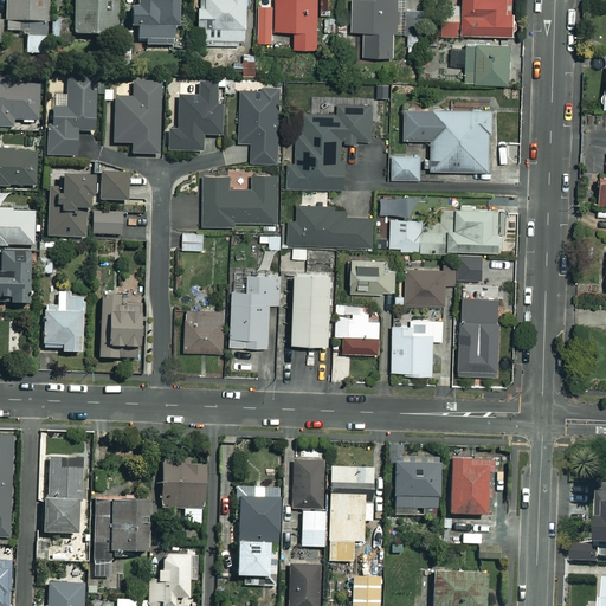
[(45,0),(4,0),(4,31),(25,31),(25,53),(46,53),(45,0)]
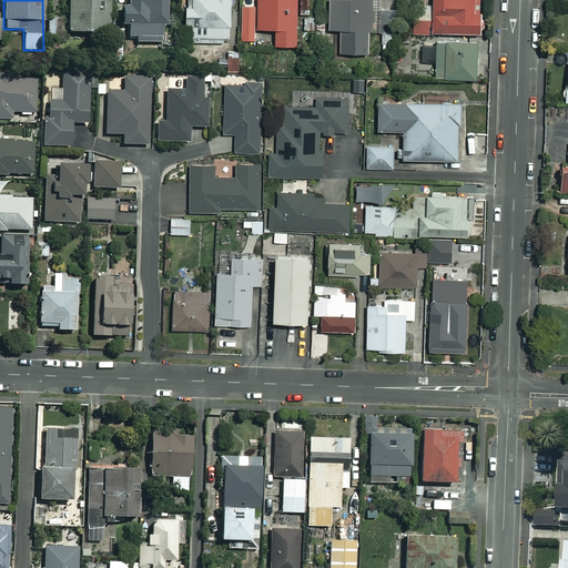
[(105,0),(68,0),(68,31),(105,32),(105,0)]
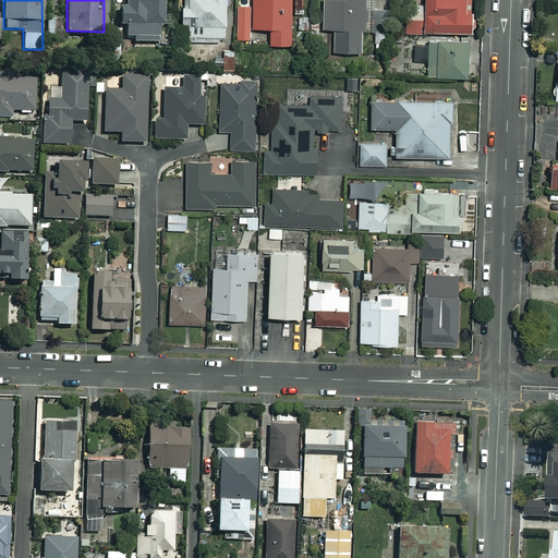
[(162,0),(124,0),(124,5),(117,5),(118,24),(125,24),(125,36),(133,36),(133,41),(158,41),(158,24),(164,24),(162,0)]
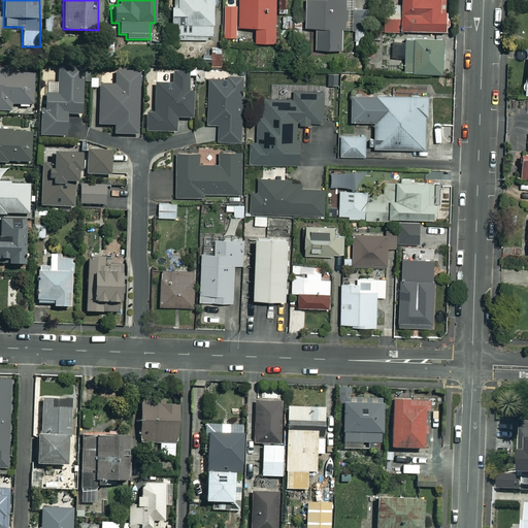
[(177,23),(177,39),(213,38),(212,0),(173,0),(174,6),(171,6),(171,23),(177,23)]
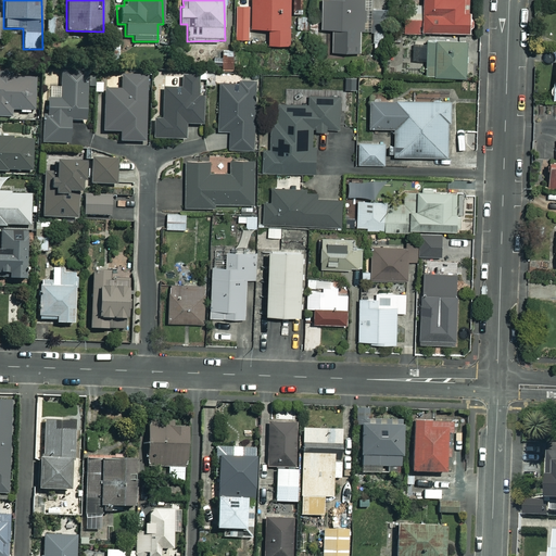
[(289,0),(250,0),(251,5),(236,5),(236,38),(249,38),(249,28),(268,27),(268,45),(290,45),(289,0)]
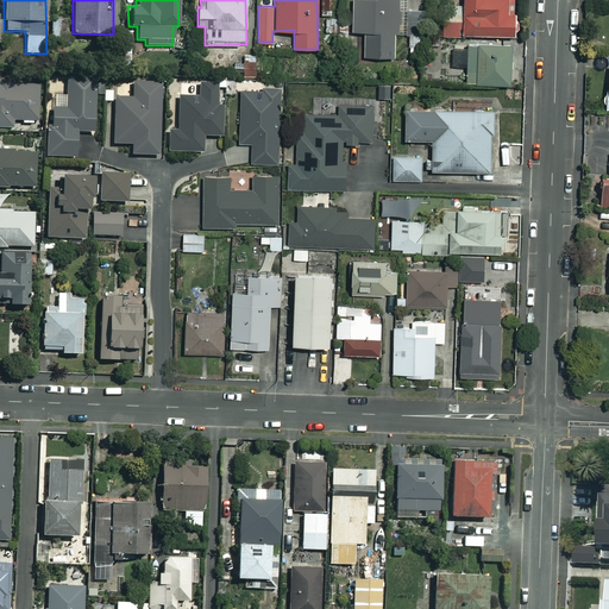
[(394,33),(427,35),(428,8),(408,7),(407,0),(351,0),(351,31),(363,31),(362,56),(393,57),(394,33)]
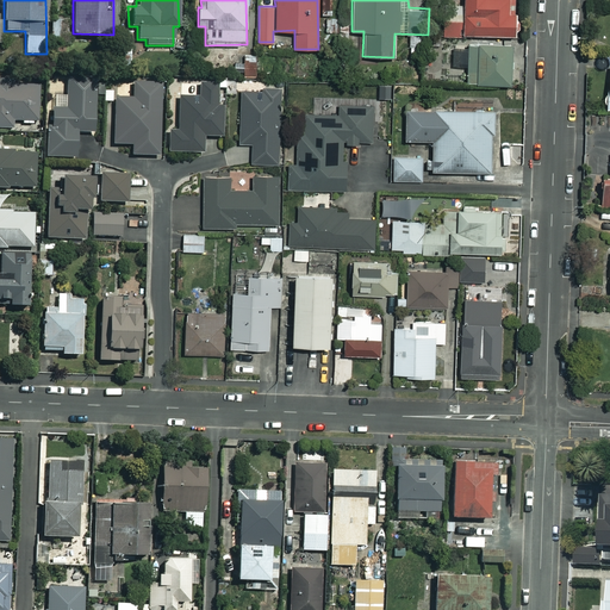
[(512,0),(462,0),(462,6),(442,6),(443,36),(514,35),(512,0)]
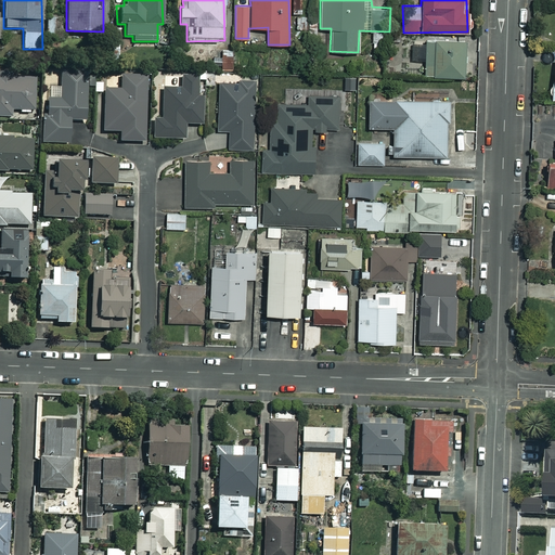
[(63,18),(49,18),(49,42),(63,42),(63,18)]
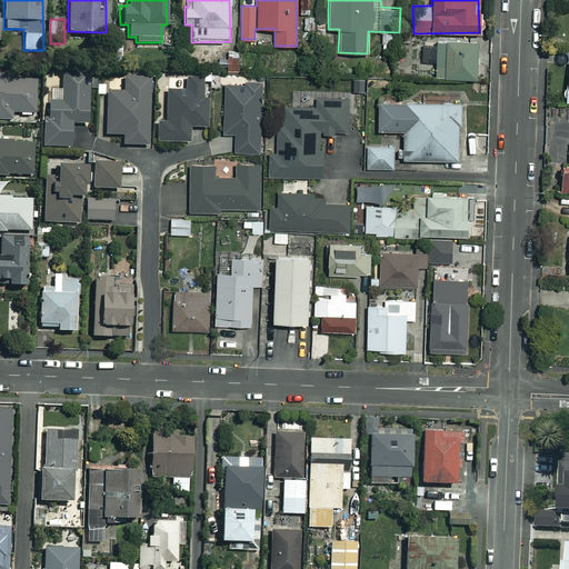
[(126,31),(111,30),(110,51),(125,52),(126,31)]
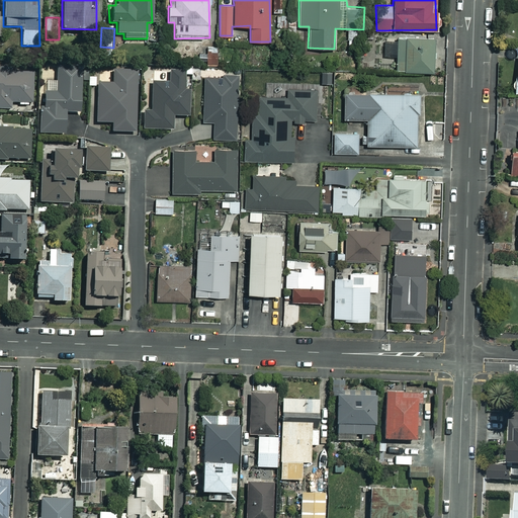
[(433,71),(433,36),(383,37),(383,58),(397,58),(397,72),(433,71)]
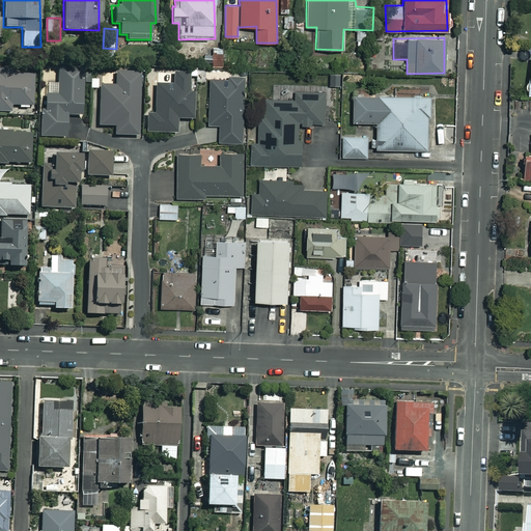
[(80,67),(58,67),(58,94),(44,94),(44,110),(39,110),(39,137),(64,137),(65,114),(79,115),(80,67)]
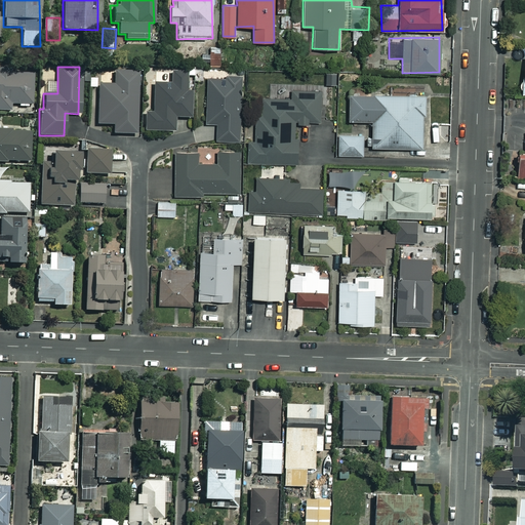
[(33,72),(0,70),(0,109),(9,110),(9,103),(31,104),(33,72)]
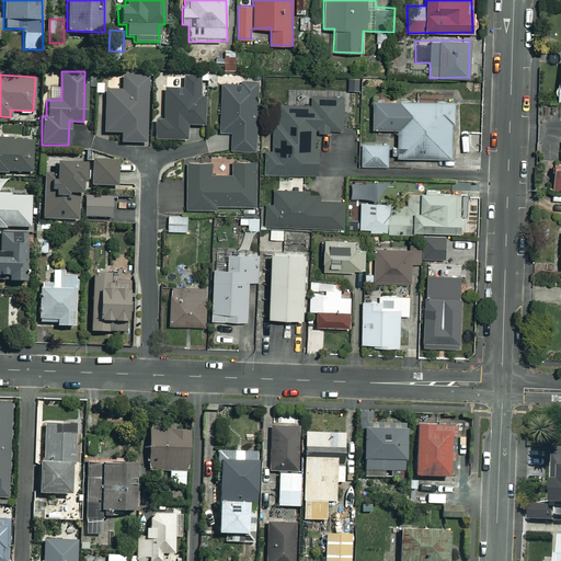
[(147,77),(121,76),(121,91),(104,90),(103,133),(121,133),(121,142),(145,142),(147,77)]
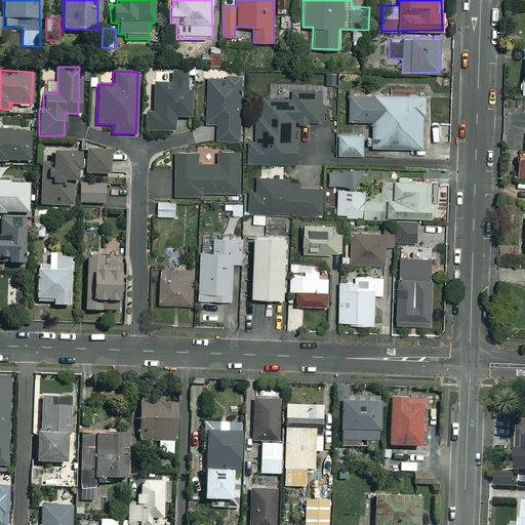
[(185,91),(185,72),(170,72),(170,83),(151,84),(152,113),(144,113),(144,131),(173,131),(173,117),(191,117),(191,91),(185,91)]
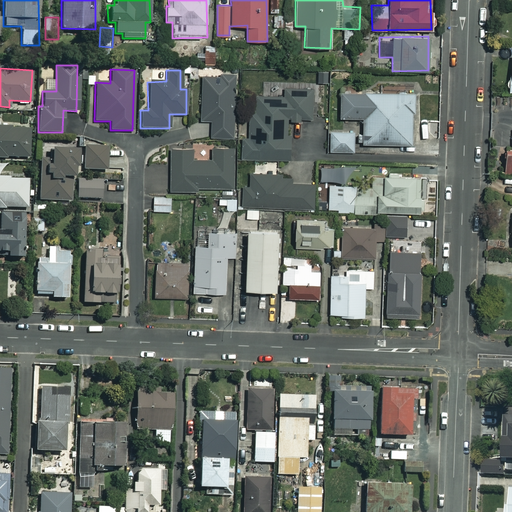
[(232,138),(234,76),(201,76),(200,120),(210,121),(210,137),(232,138)]
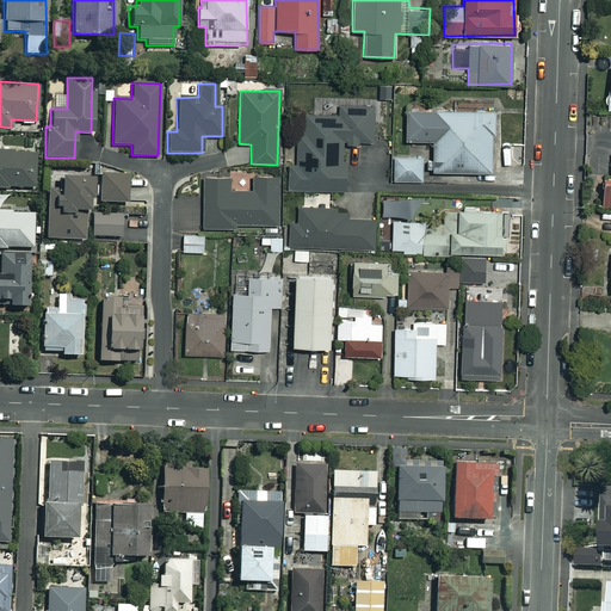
[(372,105),(338,106),(338,116),(306,116),(306,134),(296,134),(296,165),(288,165),(288,190),(344,189),(344,142),(381,142),(381,127),(372,127),(372,105)]
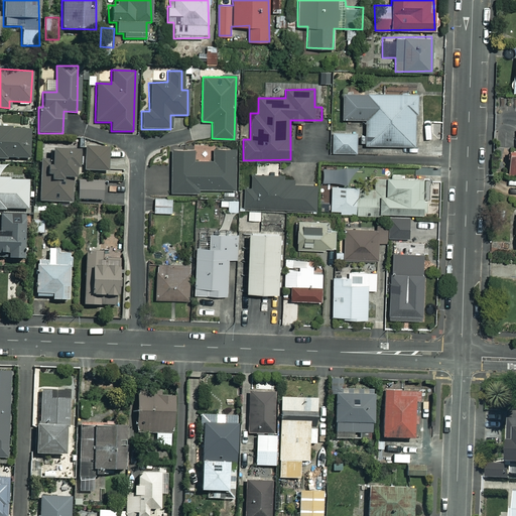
[(416,93),(343,93),(343,118),(365,118),(365,145),(414,145),(414,112),(416,112),(416,93)]
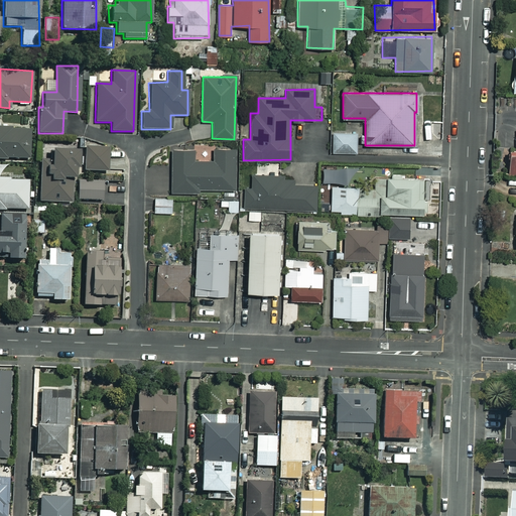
[(28,128),(0,127),(0,157),(28,158),(28,128)]
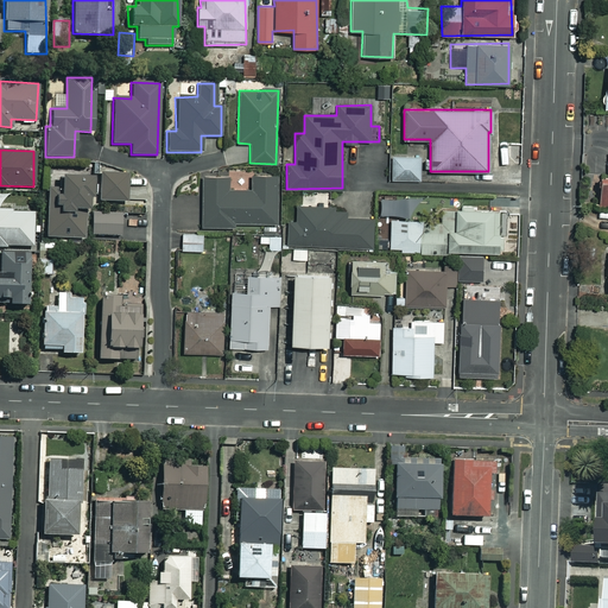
[(420,157),(392,157),(392,179),(419,181),(420,157)]
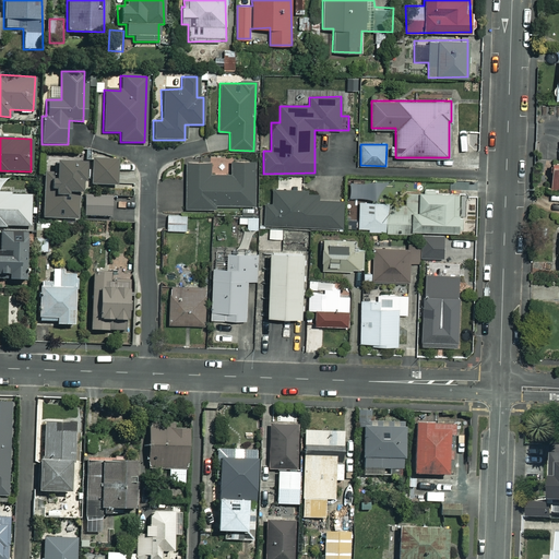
[(116,161),(91,159),(90,185),(115,185),(116,161)]
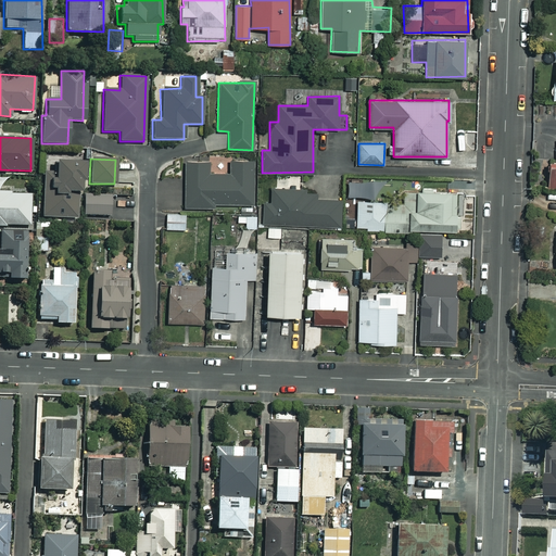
[(207,161),(184,161),(184,207),(214,207),(214,204),(253,204),(253,160),(230,160),(230,174),(207,174),(207,161)]
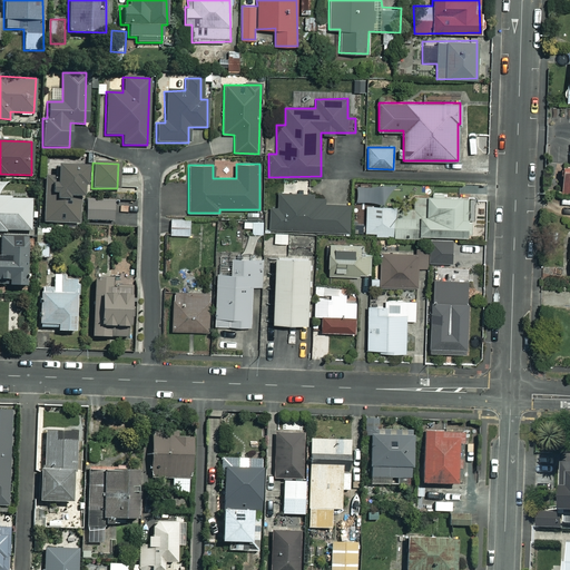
[(569,164),(559,164),(557,190),(569,190),(569,164)]
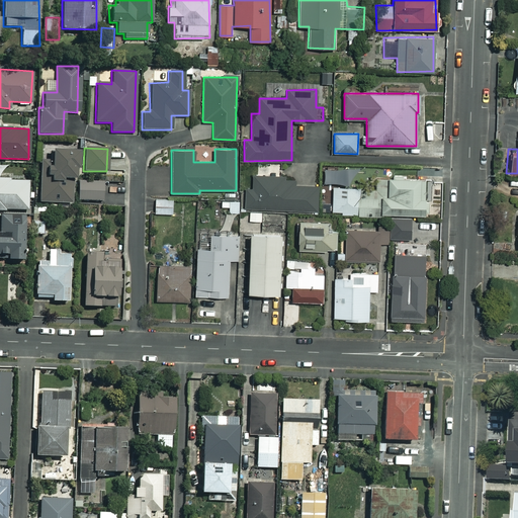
[(61,178),(74,179),(75,152),(50,150),(49,162),(39,162),(37,201),(70,203),(71,183),(61,182),(61,178)]
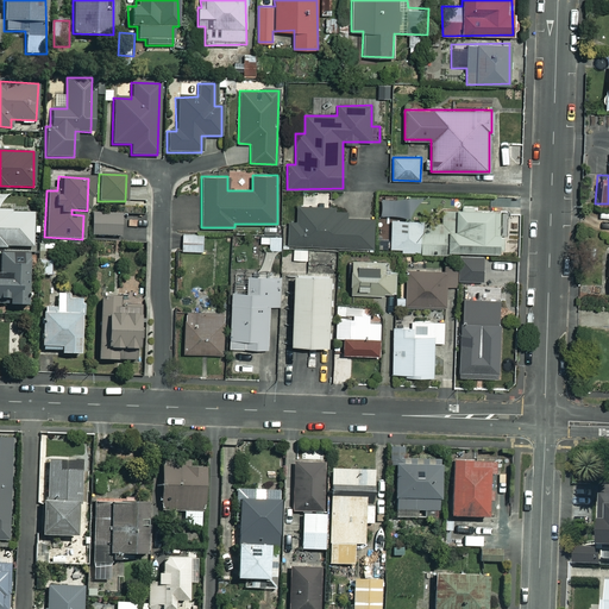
[(409,196),(381,196),(381,217),(408,217),(409,196)]
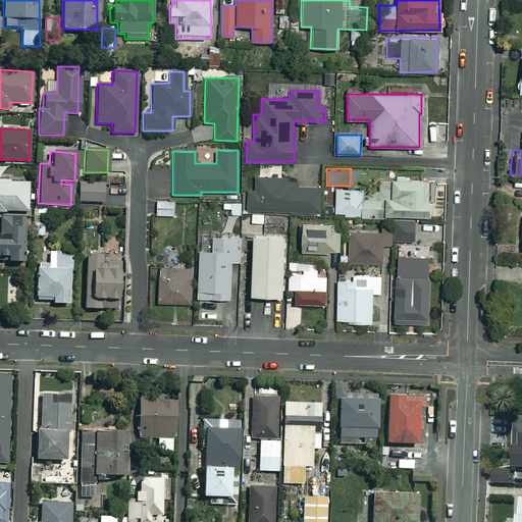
[(296,178),(257,177),(257,192),(247,191),(247,210),(319,212),(320,188),(296,187),(296,178)]
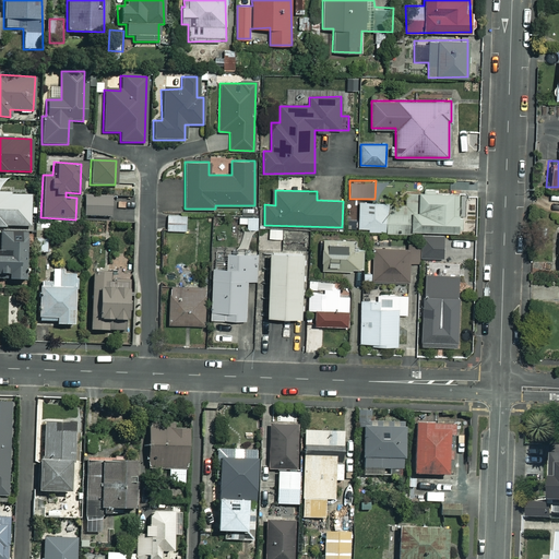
[(458,193),(417,192),(416,230),(456,232),(458,193)]
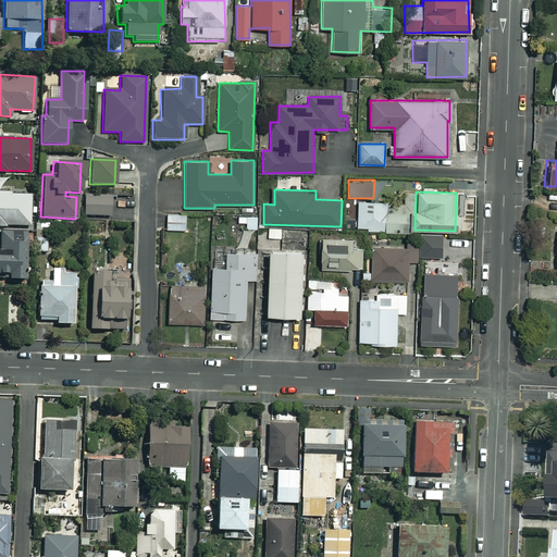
[(477,194),(456,193),(455,231),(475,232),(477,194)]
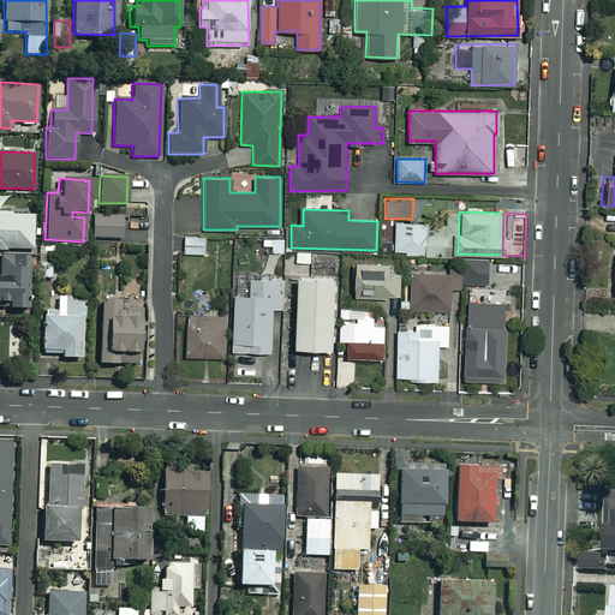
[(0,214),(0,249),(33,249),(33,215),(0,214)]
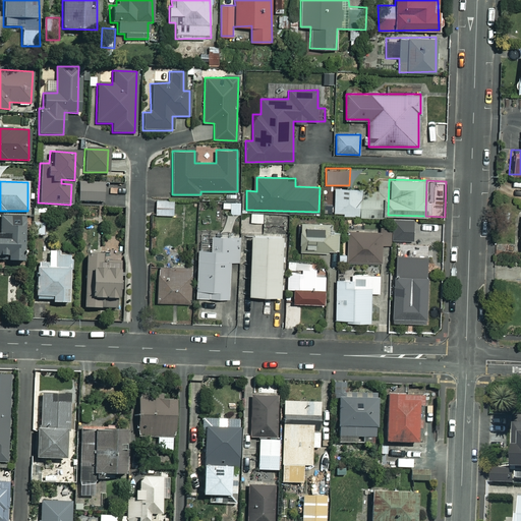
[(103,183),(78,184),(78,201),(104,201),(103,183)]
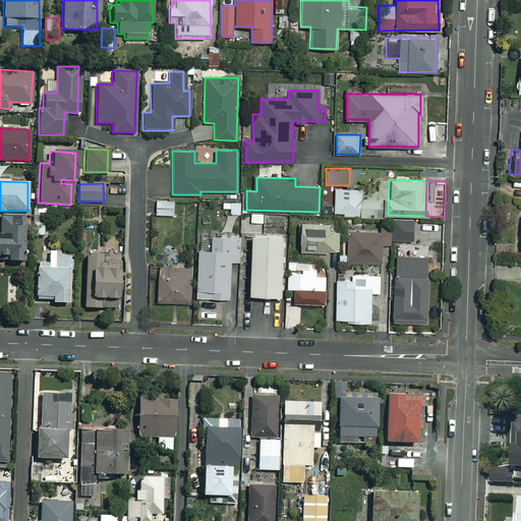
[(343,213),(343,217),(387,217),(386,187),(324,187),(324,213),(343,213)]
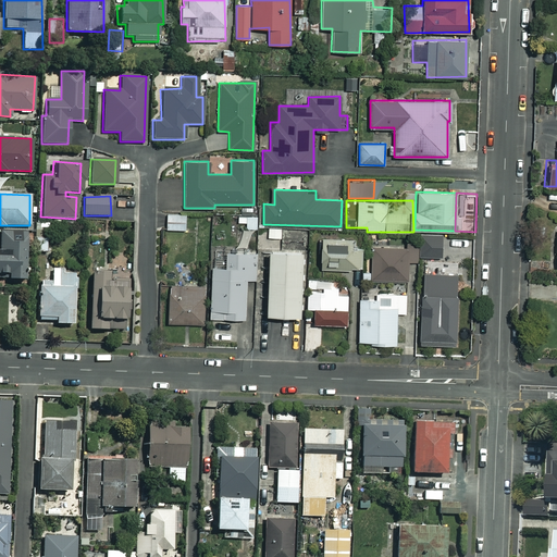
[(186,214),(166,214),(166,230),(186,230),(186,214)]
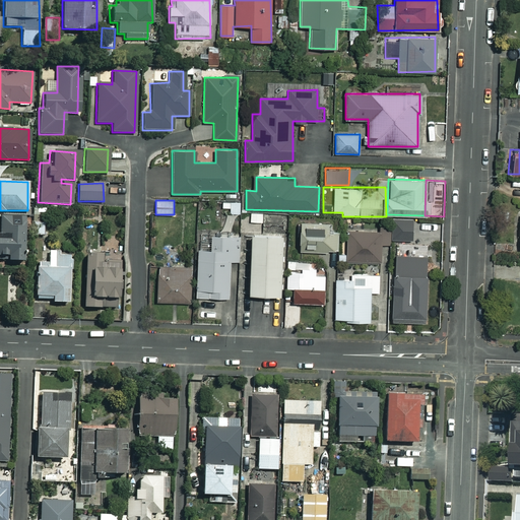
[(240,201),(221,202),(221,209),(230,208),(230,213),(240,213),(240,201)]
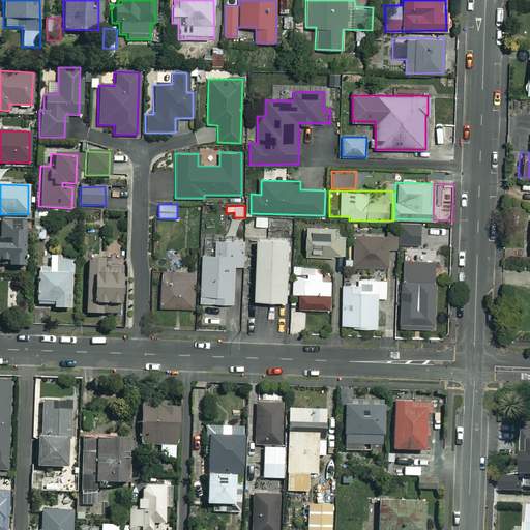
[(23,265),(23,219),(0,218),(0,259),(5,260),(5,265),(23,265)]
